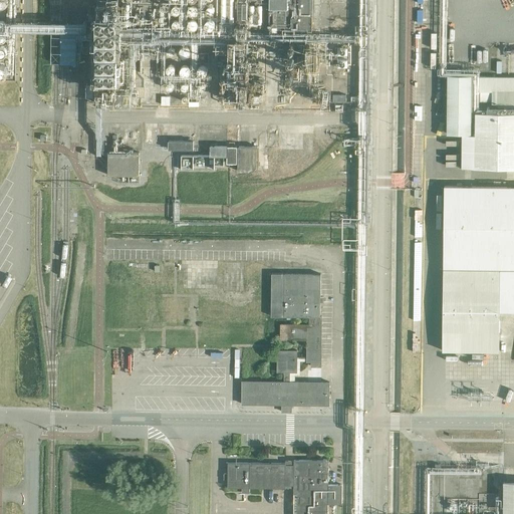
[(247,0),(248,0),(247,0),(247,1),(256,1),(256,3),(269,3),(269,30),(311,31),(311,0),(247,0)]
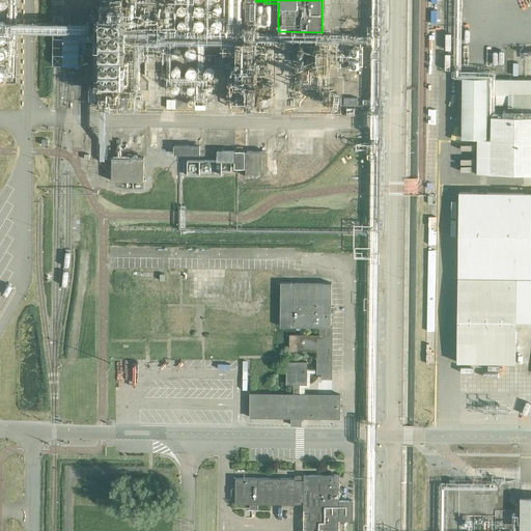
[(347,0),(347,14),(367,15),(367,0),(347,0)]
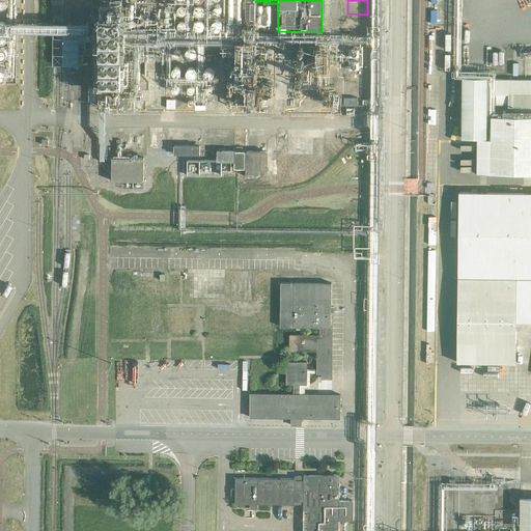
[(207,12),(197,19),(202,26),(212,21),(207,12)]
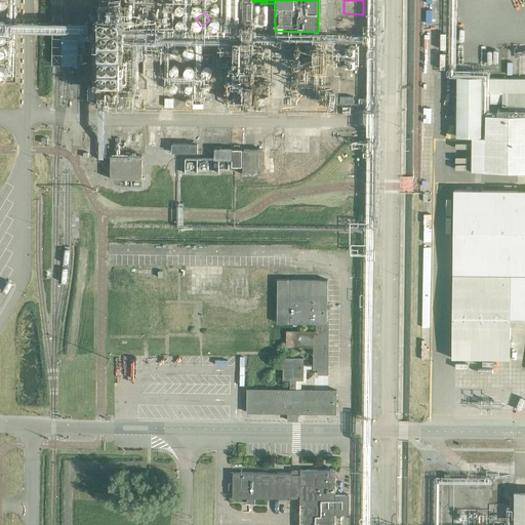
[(214,13),(215,25),(226,24),(225,12),(214,13)]
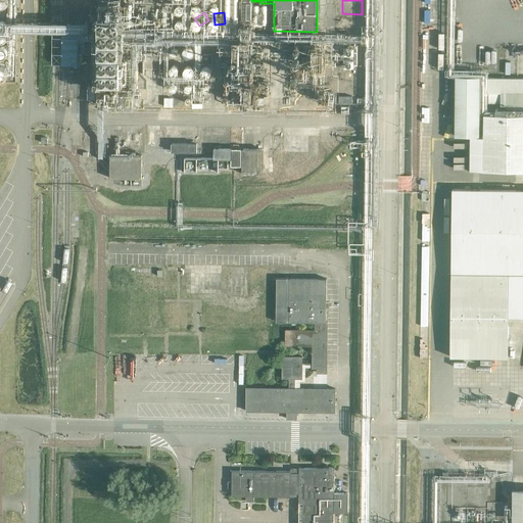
[(142,44),(147,47),(152,47),(156,46),(160,43),(163,39),(164,34),(163,29),(160,24),(155,20),(149,19),(144,21),(140,25),(137,30),(137,35),(138,40),(142,44)]
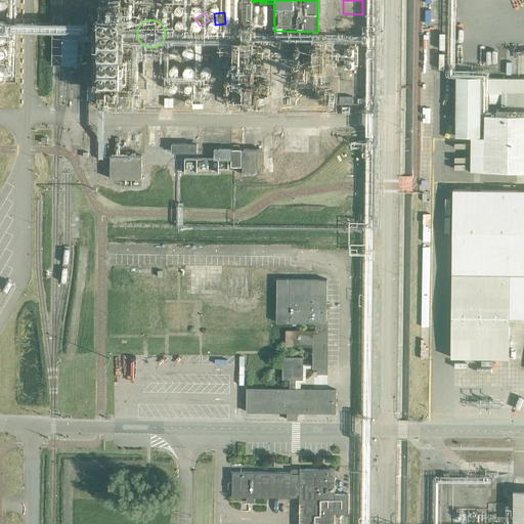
[(83,31),(68,31),(68,62),(83,62),(83,31)]
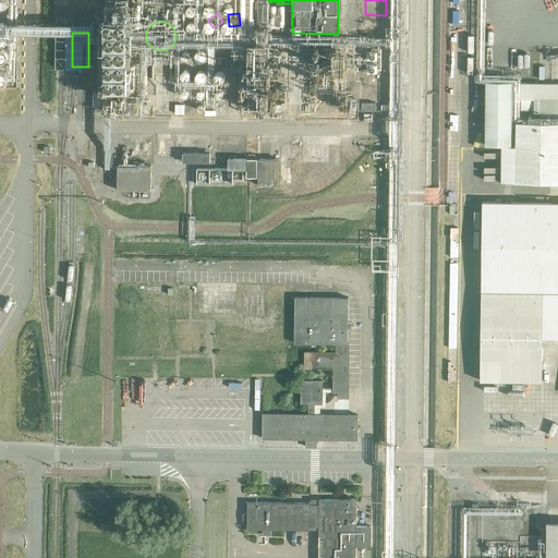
[(208,59),(214,46),(203,41),(197,55),(208,59)]
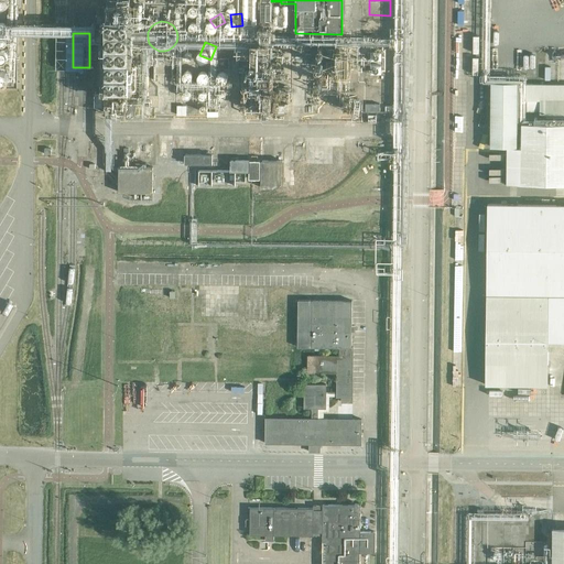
[(2,85),(3,85),(4,85),(6,85),(8,85),(9,84),(10,83),(10,82),(11,80),(11,79),(11,78),(11,77),(11,75),(10,74),(10,73),(9,72),(7,71),(6,71),(3,71),(2,71),(1,71),(0,71),(0,84),(2,85)]
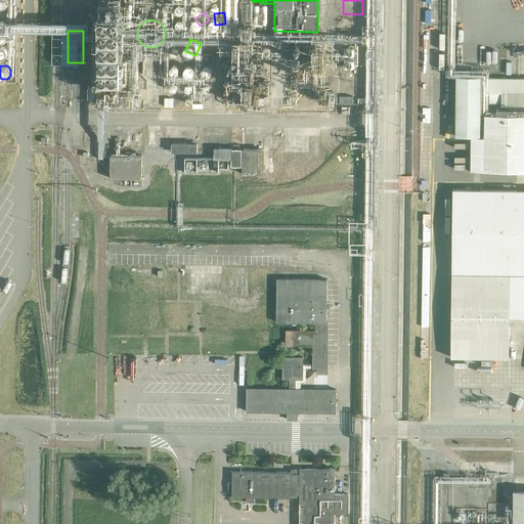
[(454,136),(457,136),(464,136),(484,137),(483,171),(523,171),(523,115),(480,115),(480,93),(488,93),(488,103),(500,103),(500,105),(507,105),(507,108),(523,108),(523,78),(480,78),(480,77),(455,77),(454,136)]
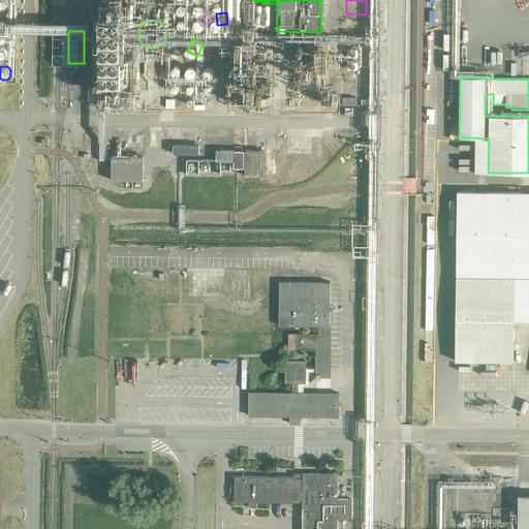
[(172,90),(177,94),(185,83),(179,79),(172,90)]
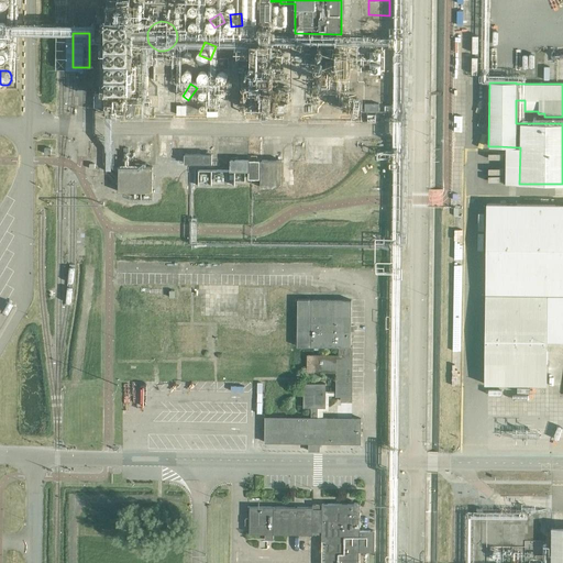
[(138,100),(146,100),(146,90),(138,90),(138,100)]
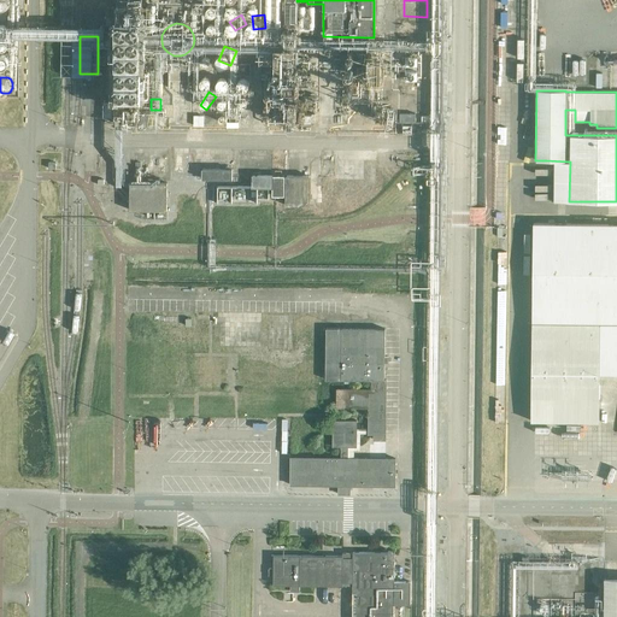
[(306,117),(318,117),(318,106),(306,106),(306,117)]
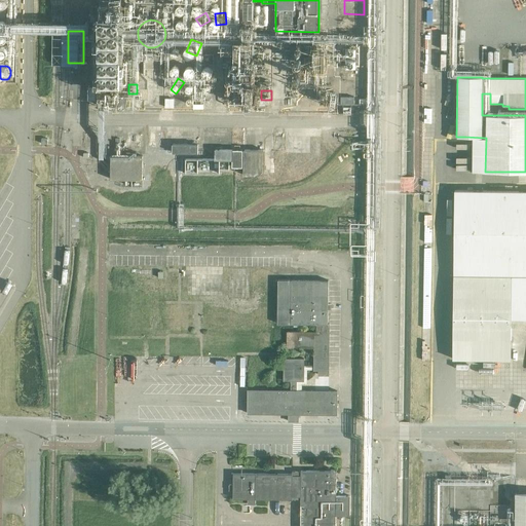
[(167,96),(167,108),(177,107),(177,96),(167,96)]
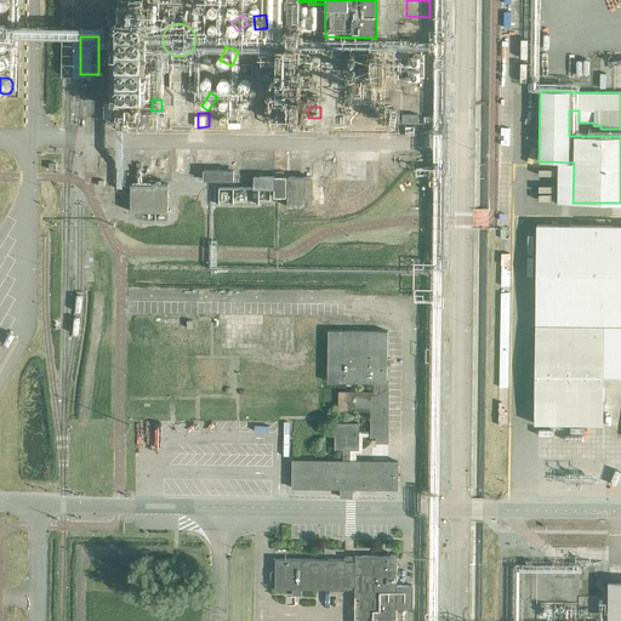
[(193,169),(188,169),(188,183),(199,183),(200,154),(194,154),(193,169)]
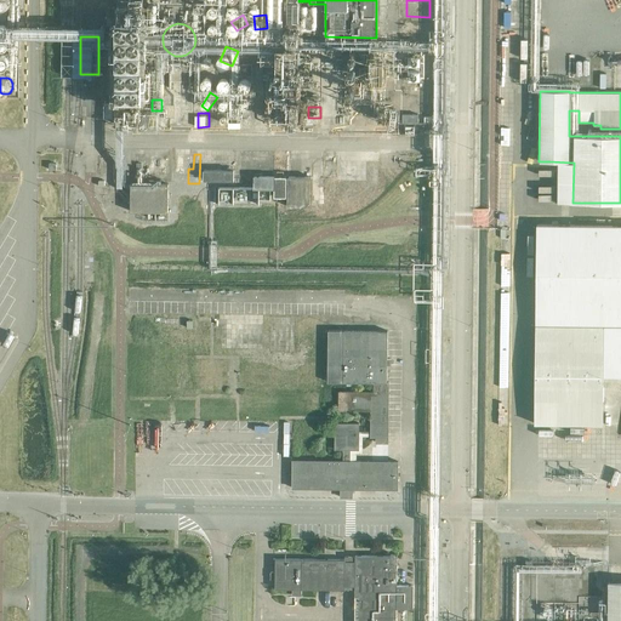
[(234,177),(234,167),(204,166),(204,177),(234,177)]
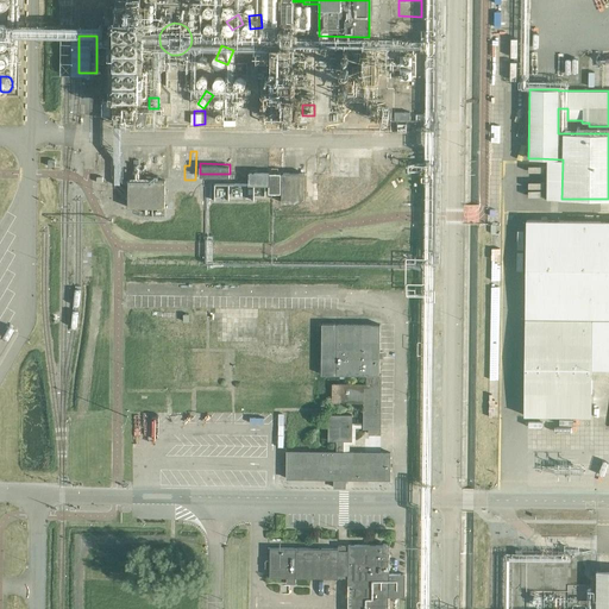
[(249,186),(264,186),(269,186),(268,193),(280,193),(281,174),(249,173),(249,186)]
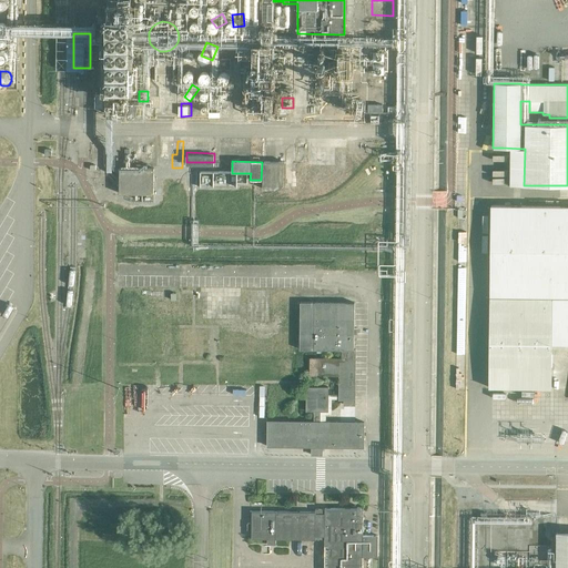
[(263,162),(263,190),(284,190),(284,162),(263,162)]
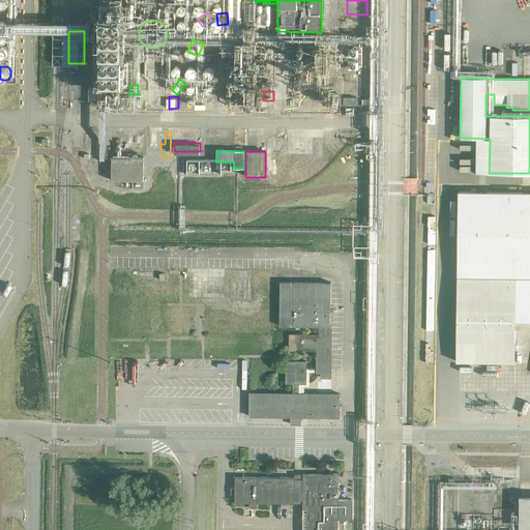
[(477,152),(465,152),(465,166),(477,166),(477,152)]
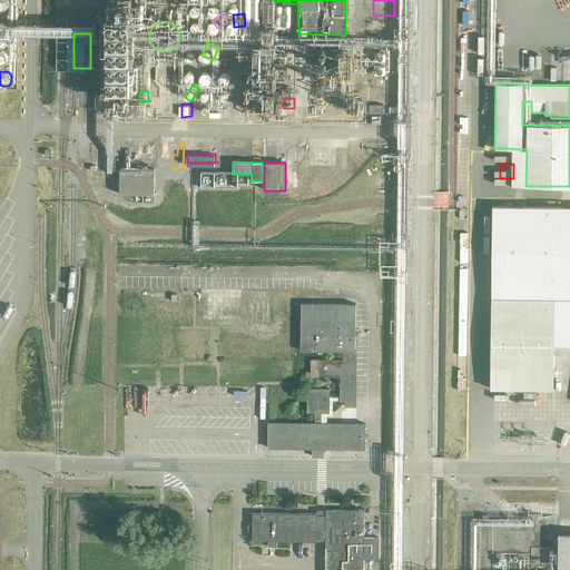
[(119,194),(154,195),(154,169),(119,168),(119,194)]
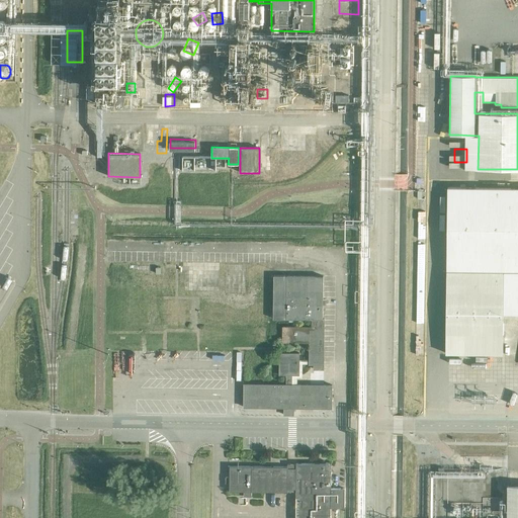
[(517,187),(447,187),(445,353),(502,354),(503,313),(517,313),(517,187)]
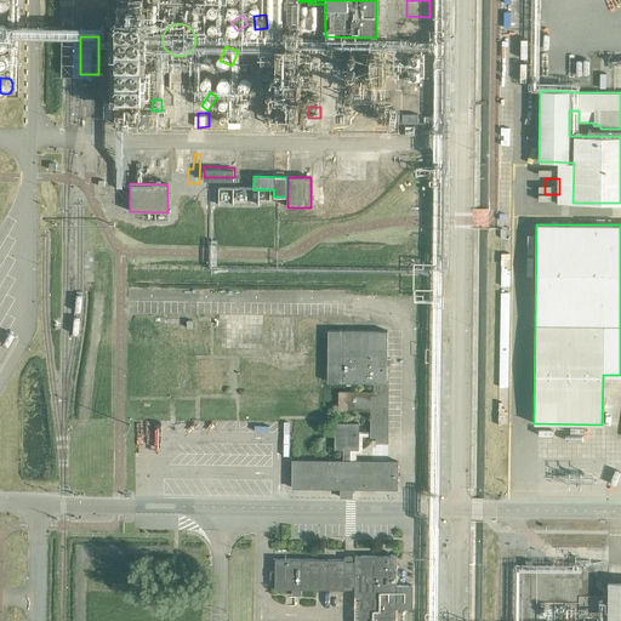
[(370,410),(370,437),(376,437),(376,443),(387,443),(388,382),(386,382),(387,331),(328,330),(328,382),(374,382),(374,393),(339,392),(339,410),(370,410)]
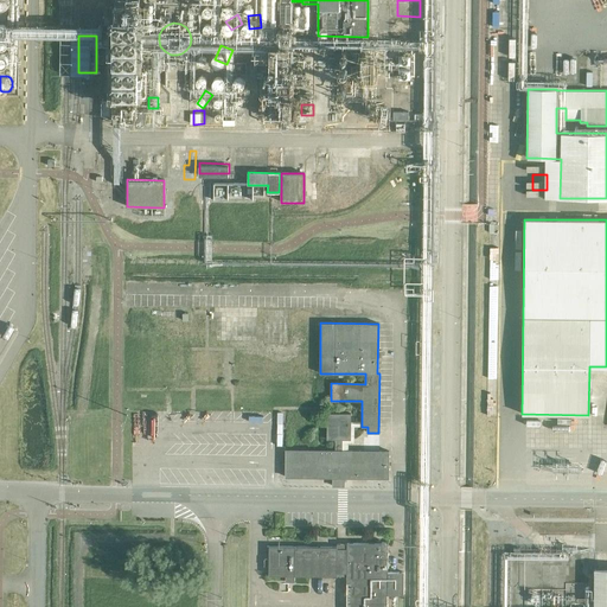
[(388,478),(388,451),(342,451),(342,439),(350,440),(350,414),(327,414),(327,439),(336,439),(336,451),(285,449),(285,477),(332,478),(332,486),(343,486),(344,478),(388,478)]
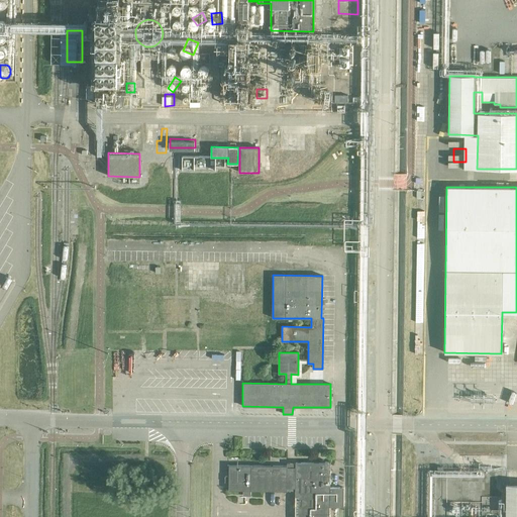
[(329,462),(328,462),(328,461),(324,461),(324,462),(295,462),(287,462),(287,466),(229,466),(228,477),(224,477),(224,483),(228,483),(228,491),(242,491),(242,495),(250,495),(250,491),(295,491),(294,516),(328,516),(329,506),(343,507),(343,488),(329,487),(329,462)]
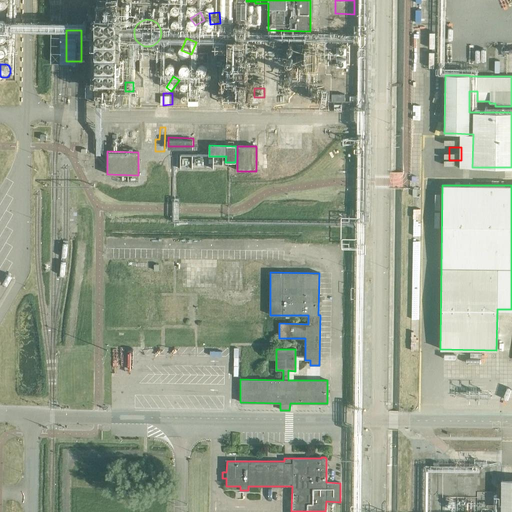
[(420,511),(432,511),(432,465),(466,465),(466,458),(429,458),(429,510),(420,509),(420,511)]
